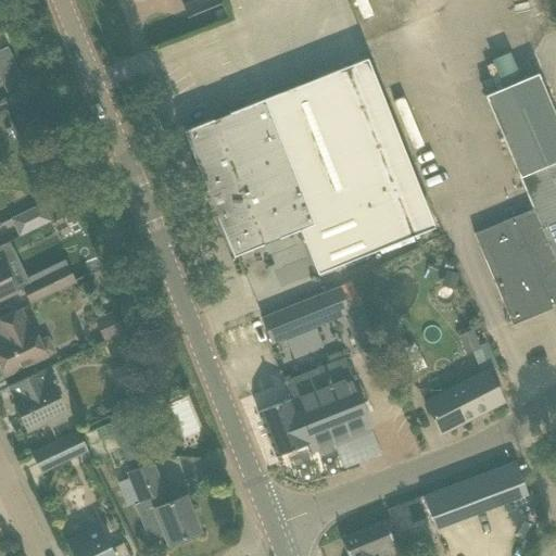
[(180,0),(188,16),(220,3),(218,0),(180,0)]
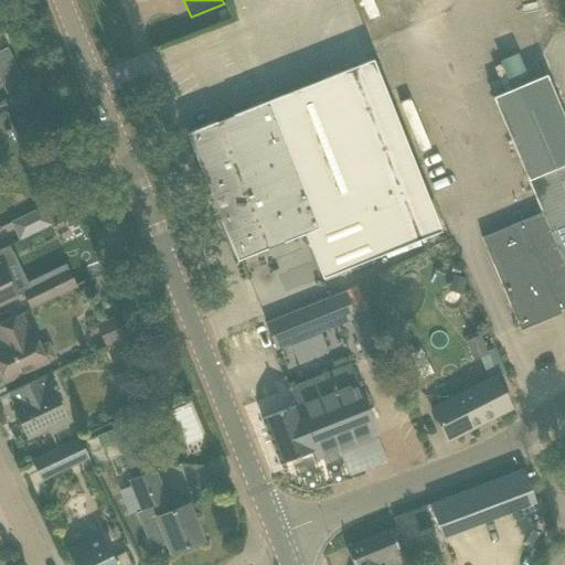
[(0,80),(6,92),(24,83),(8,46),(0,49),(0,80)]
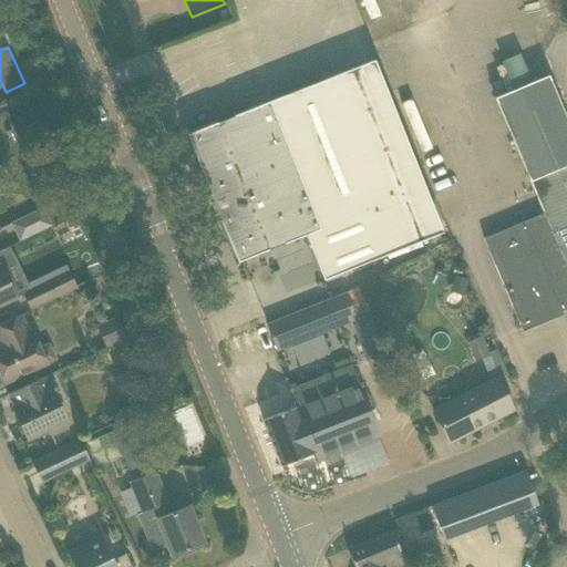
[(497,60),(507,83),(526,75),(517,52),(497,60)]
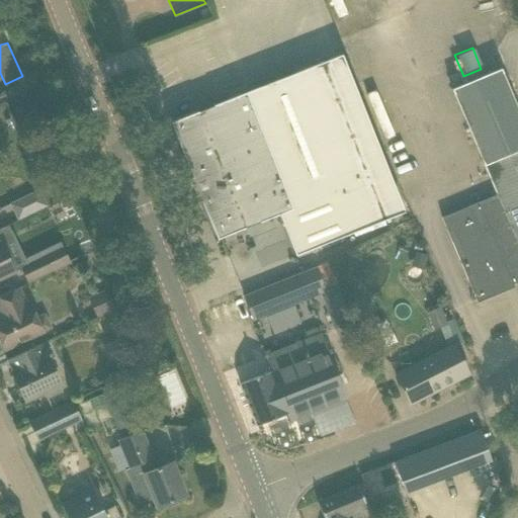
[(383,220),(321,63),(246,93),(170,122),(192,177),(189,178),(197,199),(200,198),(217,240),(330,195),(345,235),(383,220)]
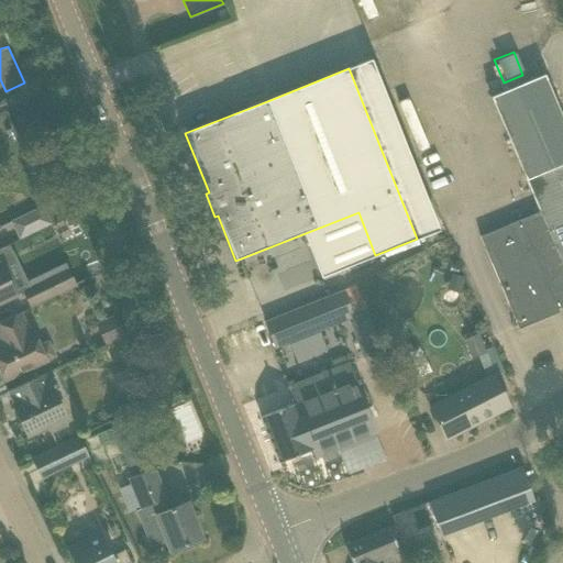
[(562,120),(543,75),(540,77),(514,88),(492,98),(526,179),(540,212),(562,265),(562,120)]
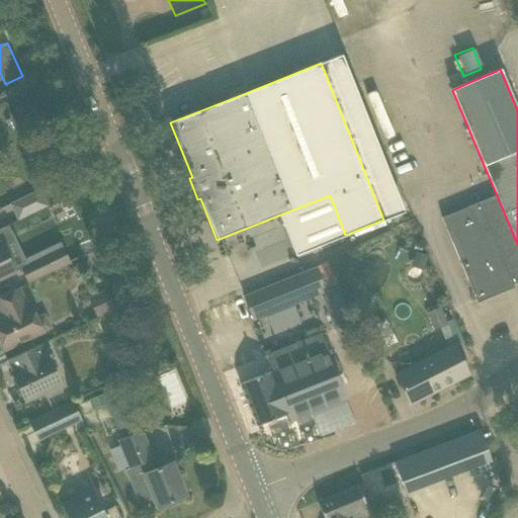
[(17,221),(47,206),(39,190),(10,204),(17,221)]
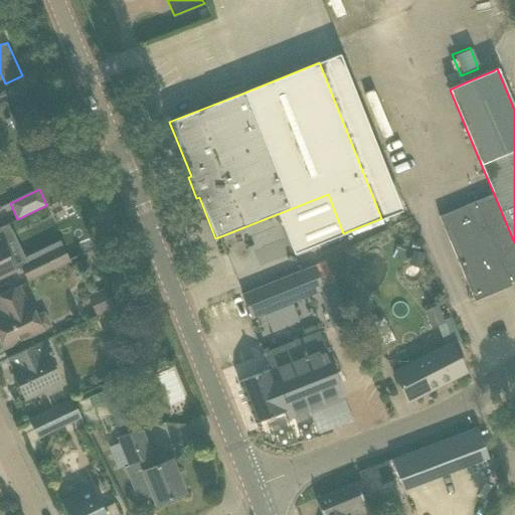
[(514,280),(514,242),(494,194),(440,216),(474,301),(503,290),(501,284),(508,281),(509,283),(514,280)]
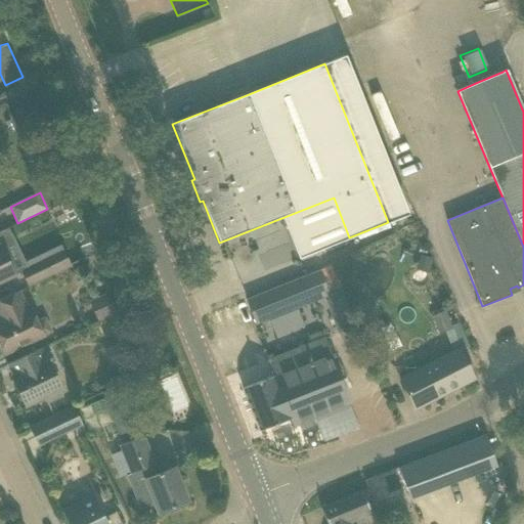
[(0,281),(15,274),(1,244),(0,245),(0,281)]
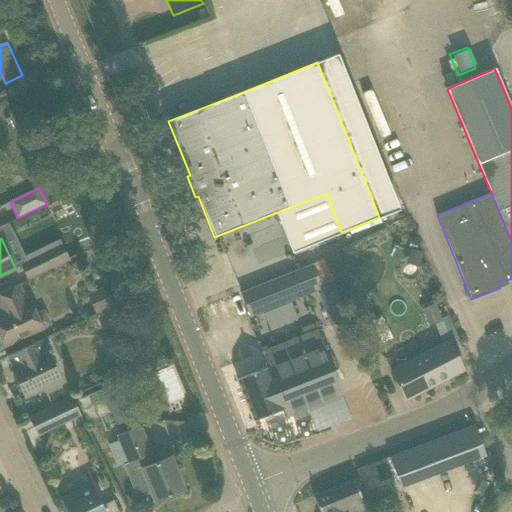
[(46,251),(21,263),(29,279),(53,267),(46,251)]
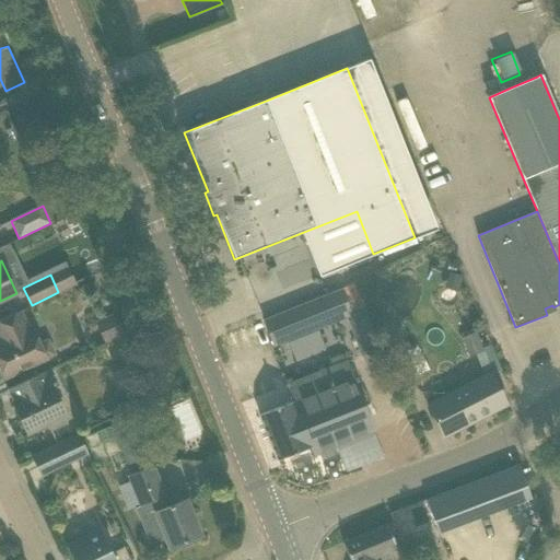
[(281,343),(352,315),(342,289),(265,319),(275,345),(271,346),(276,356),(284,352),(281,343)]
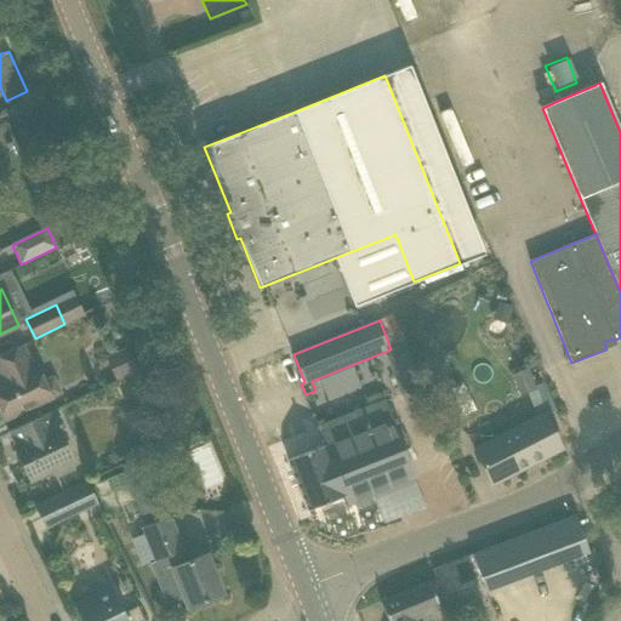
[(0,355),(0,379),(3,383),(0,385),(0,409),(5,420),(43,402),(35,387),(45,383),(36,368),(33,369),(22,346),(0,355)]
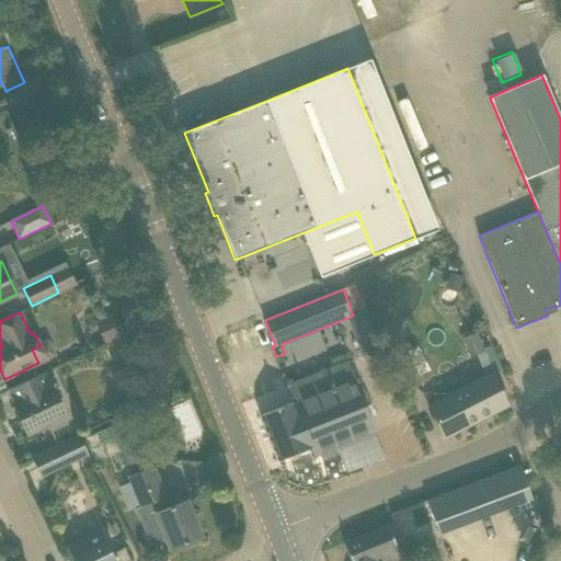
[(115,315),(103,320),(114,341),(125,335),(115,315)]
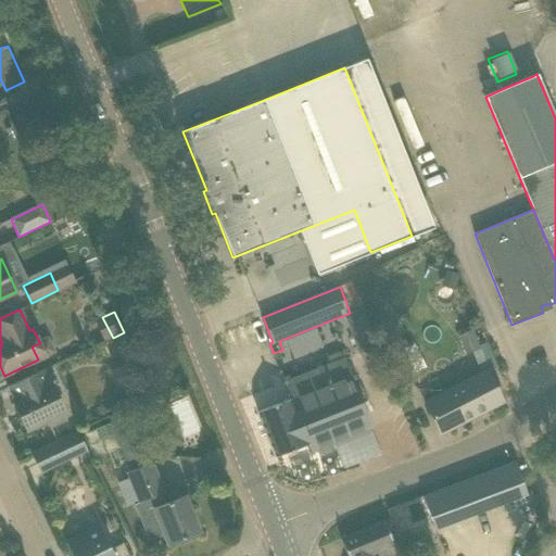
[(291,399),(257,413),(275,457),(308,444),(312,452),(371,428),(344,359),(285,383),(291,399)]
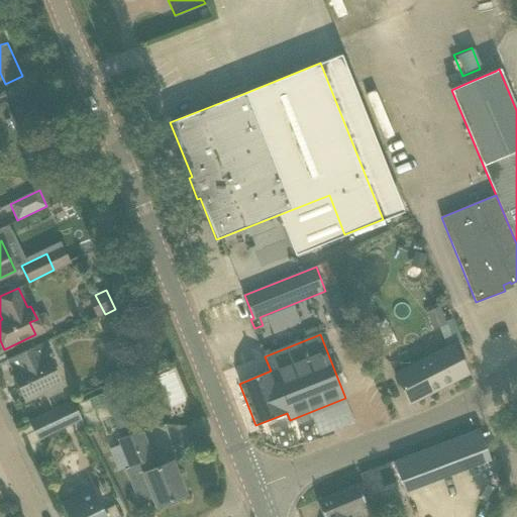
[(126,335),(112,342),(119,358),(133,352),(126,335)]
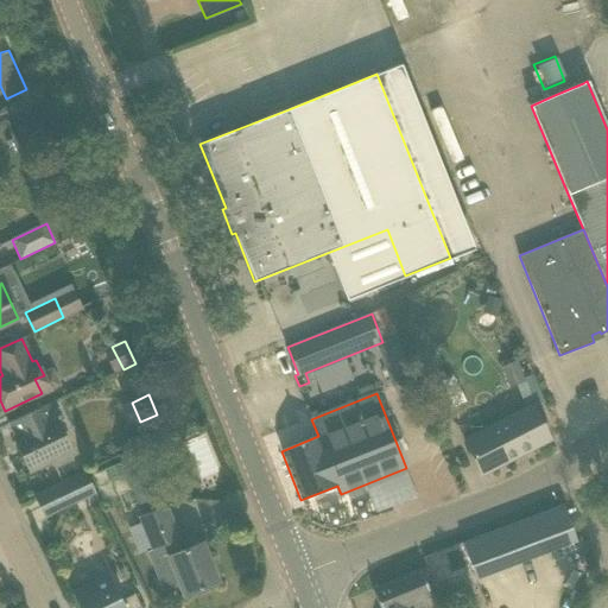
[(441,396),(426,401),(425,401),(434,425),(449,419),(441,396)]
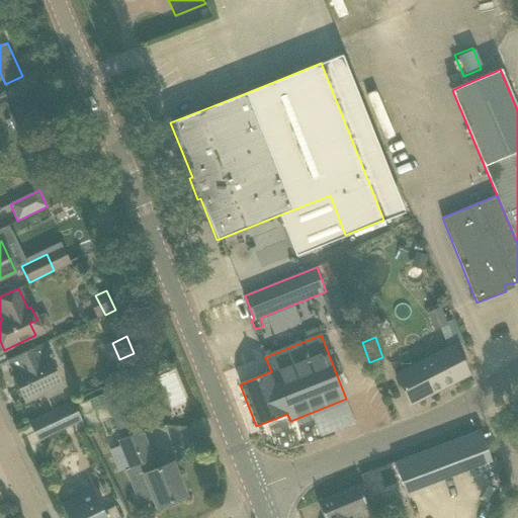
[(41,345),(26,351),(8,360),(14,372),(12,373),(25,402),(44,393),(47,399),(61,392),(60,389),(63,386),(49,354),(46,355),(41,345)]
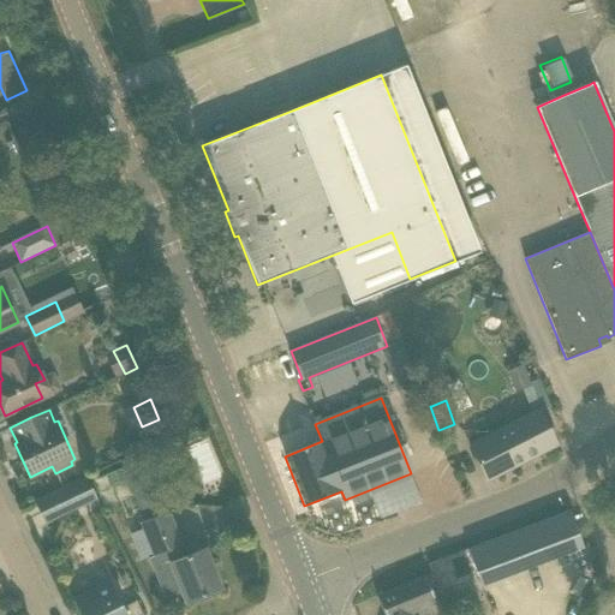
[(495,434),(470,446),(487,479),(512,467),(511,464),(536,449),(538,454),(556,445),(539,412),(495,435),(495,434)]
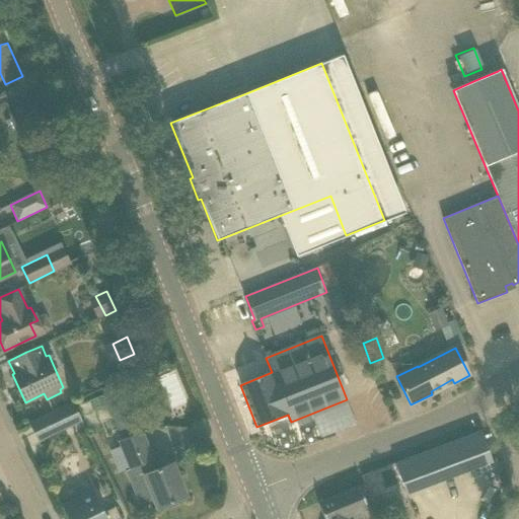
[(102,391),(118,430),(140,422),(124,382),(102,391)]
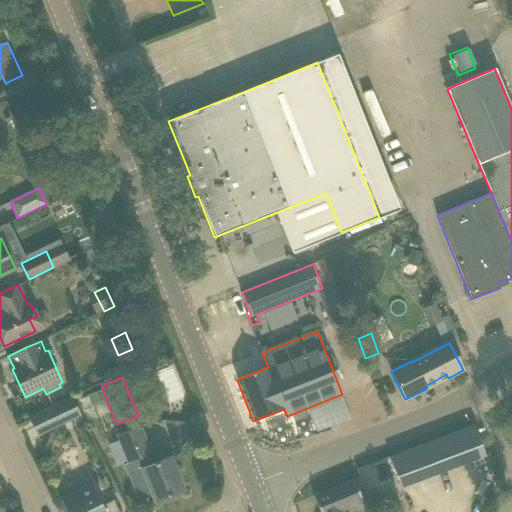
[(63,420),(78,412),(71,397),(56,404),(63,420)]
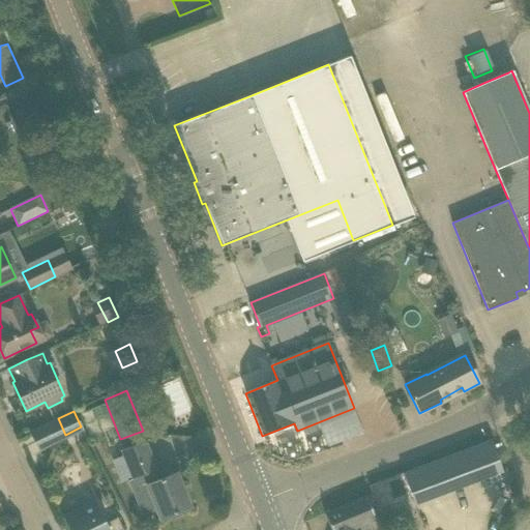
[(410,501),(500,474),(491,441),(400,467),(410,501)]
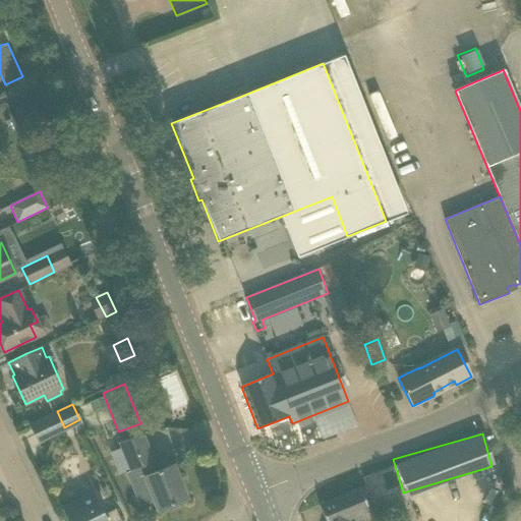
[(152,458),(142,435),(119,444),(130,471),(140,467),(145,476),(142,477),(157,510),(187,499),(173,465),(155,472),(149,459),(152,458)]
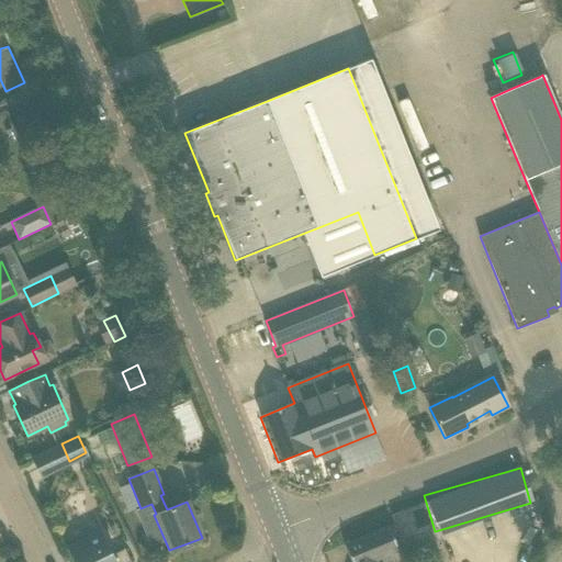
[(375,561),(398,551),(389,527),(344,546),(350,561),(375,561)]
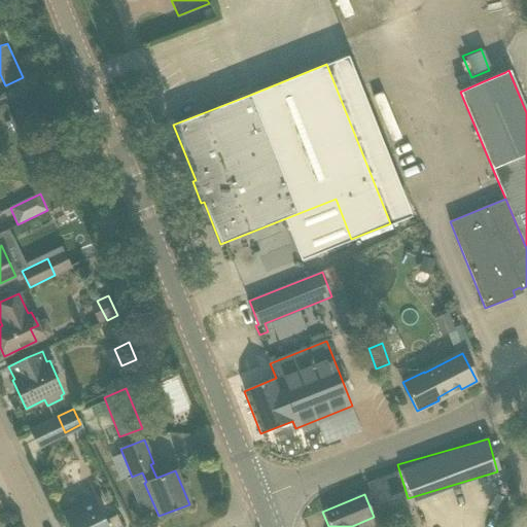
[(95,501),(64,516),(69,526),(121,526),(116,515),(105,521),(95,501)]
